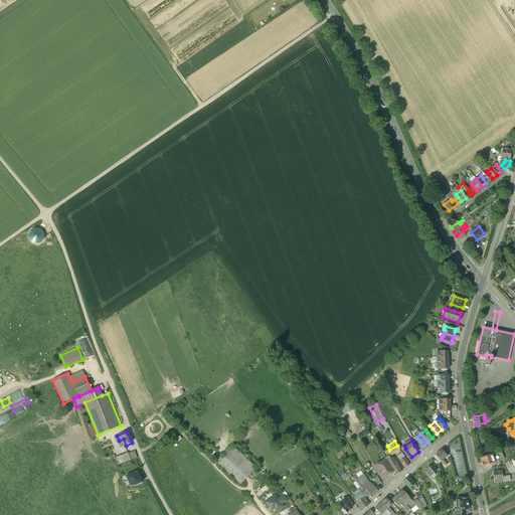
[(397,446),(389,450),(392,454),(399,450),(397,446)]
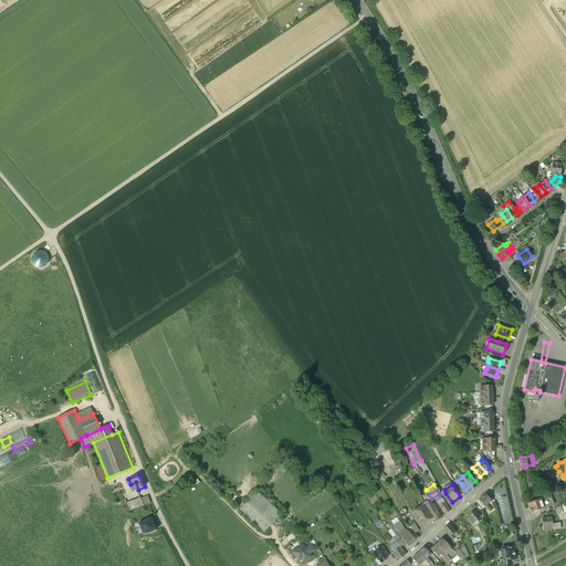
[(281,515),(257,492),(239,511),(264,534),(281,515)]
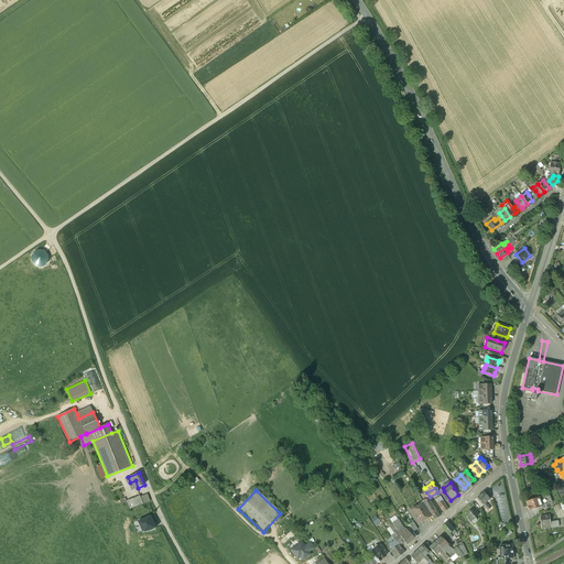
[(451,500),(444,491),(442,494),(446,502),(451,500)]
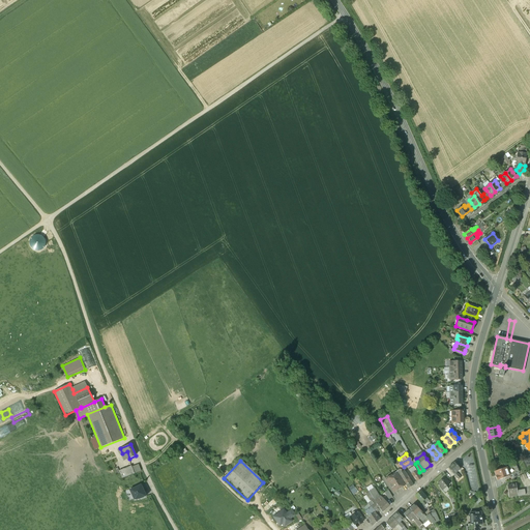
[(454,463),(448,468),(453,474),(455,473),(461,469),(454,463)]
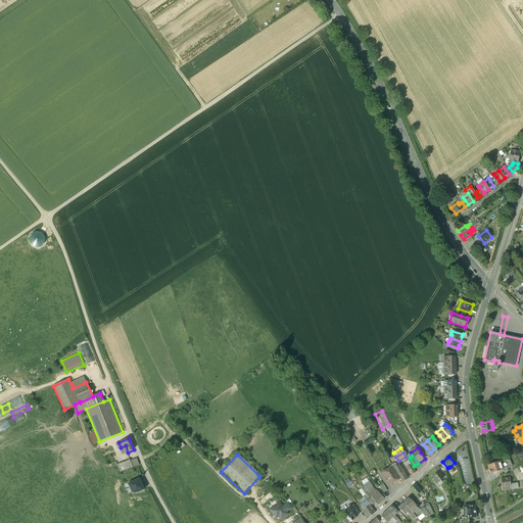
[(137,458),(130,461),(133,467),(139,465),(137,458)]
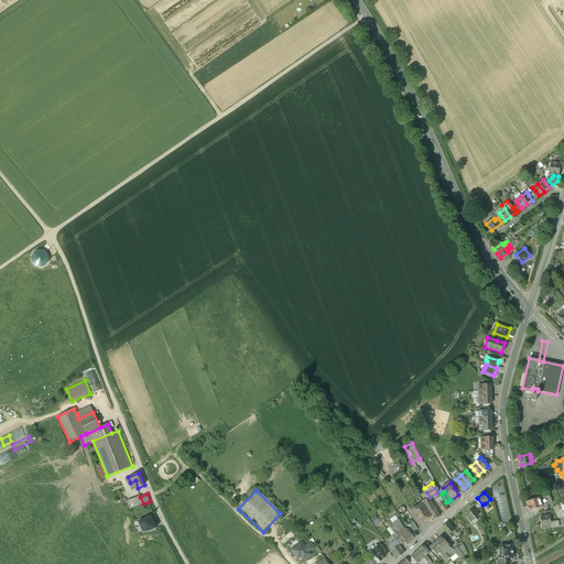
[(549,494),(539,498),(542,507),(552,502),(549,494)]
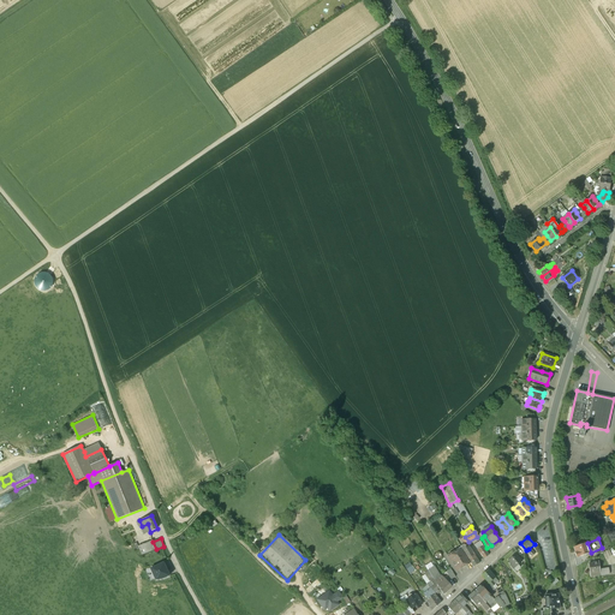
[(153,541),(144,543),(148,553),(156,549),(153,542),(153,541)]
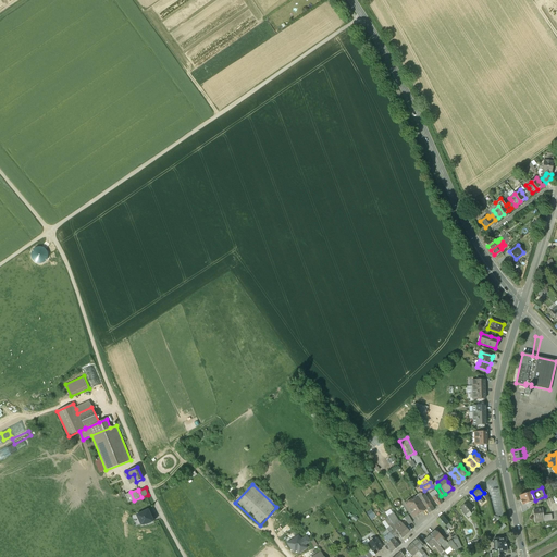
[(532,492),(519,496),(521,500),(521,502),(522,505),(527,504),(535,500),(532,492)]
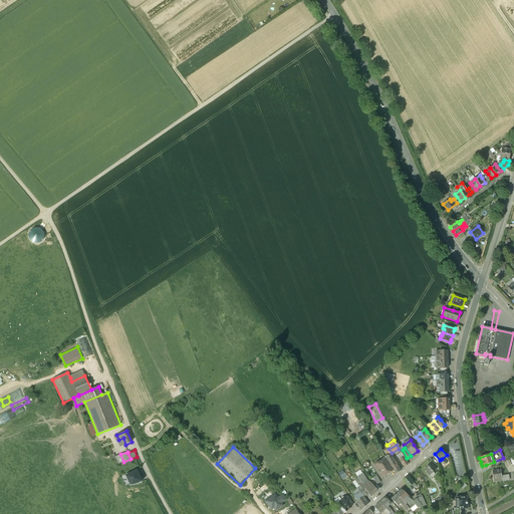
[(391,457),(387,460),(392,467),(397,464),(393,458),(391,457)]
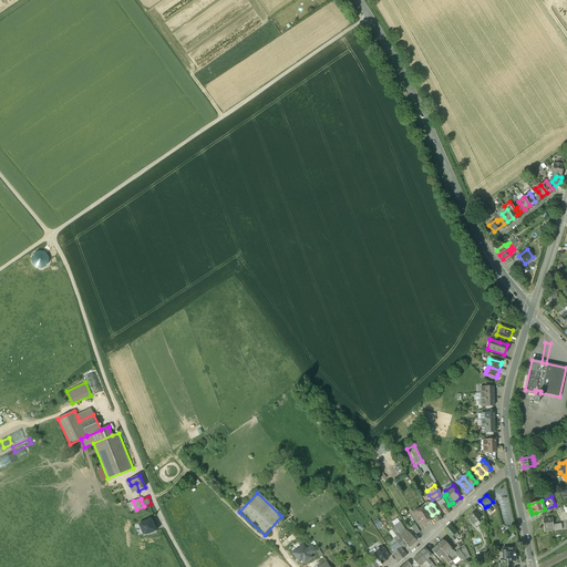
[(445,504),(440,506),(442,508),(446,515),(451,512),(445,504)]
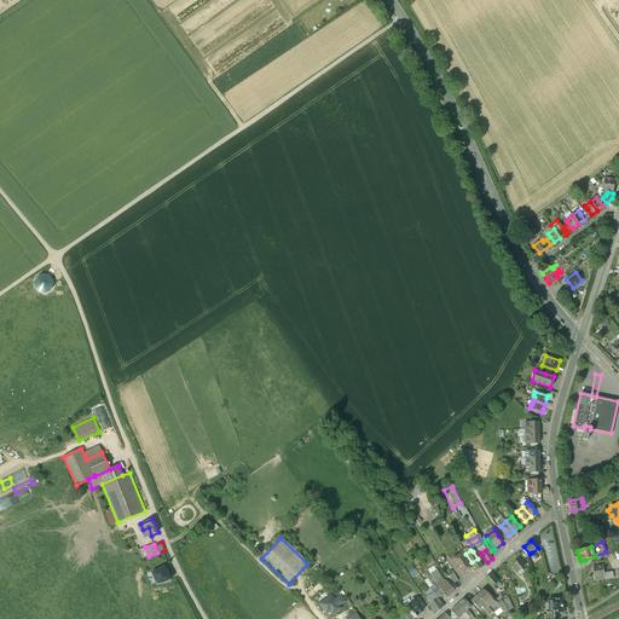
[(464,553),(452,561),(460,574),(474,567),(472,562),(466,554),(464,553)]
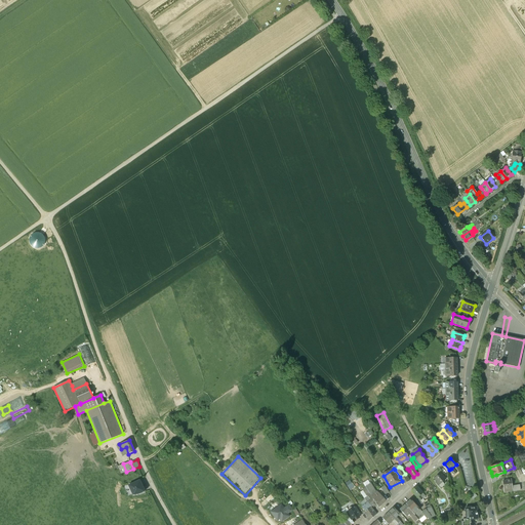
[(405,474),(400,477),(402,481),(404,484),(409,481),(405,474)]
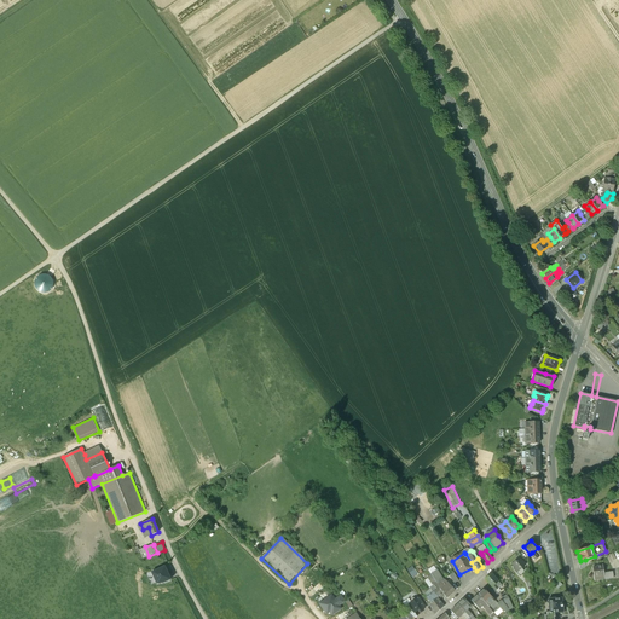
[(519,559),(512,565),(515,568),(514,570),(516,573),(525,566),(519,559)]
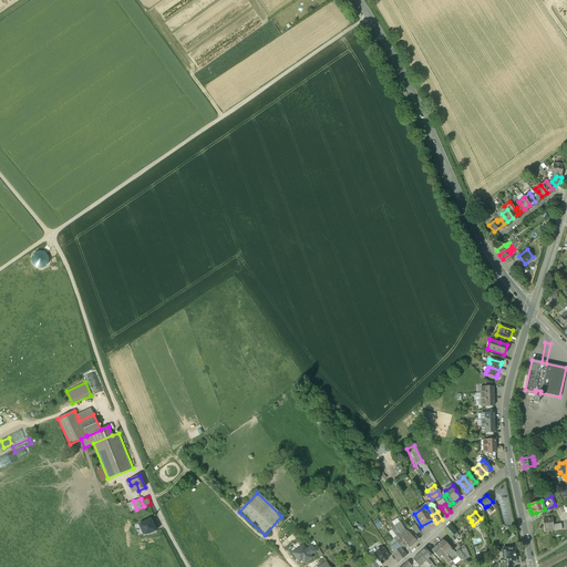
[(552,518),(547,518),(547,519),(543,521),(545,532),(562,529),(560,524),(553,525),(552,518)]
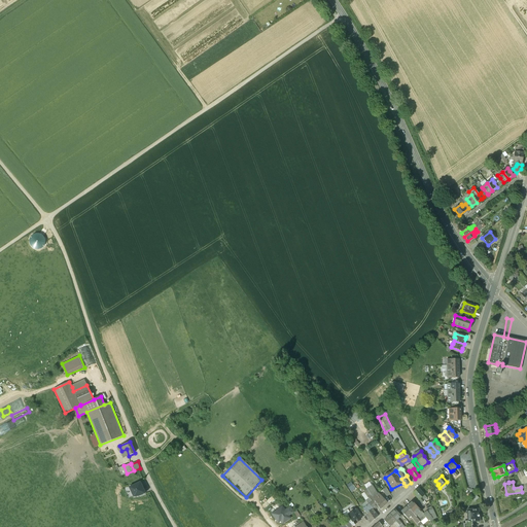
[(145,493),(140,483),(130,488),(135,498),(145,493)]
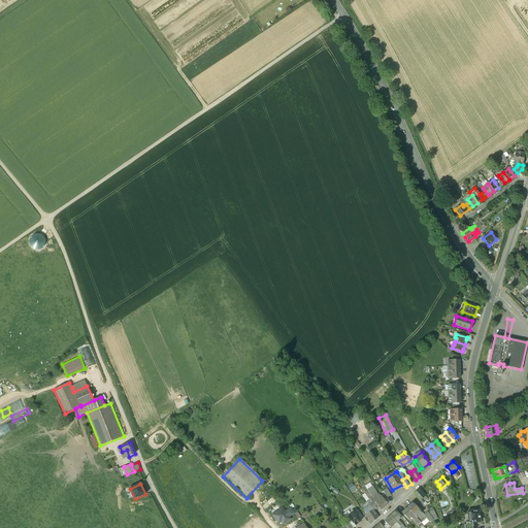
[(381,502),(376,497),(375,497),(375,496),(377,495),(372,487),(367,490),(368,490),(372,496),(374,501),(380,508),(381,510),(385,507),(381,502)]
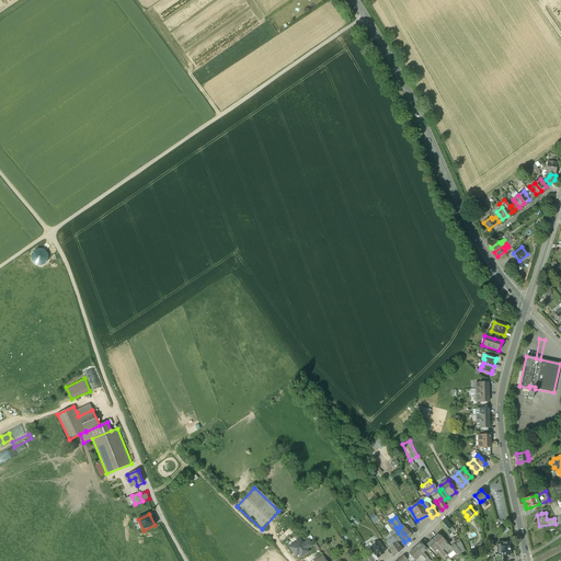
[(397,534),(398,533),(391,521),(387,524),(388,525),(385,527),(392,538),(393,537),(396,535),(396,534),(397,533),(397,534)]
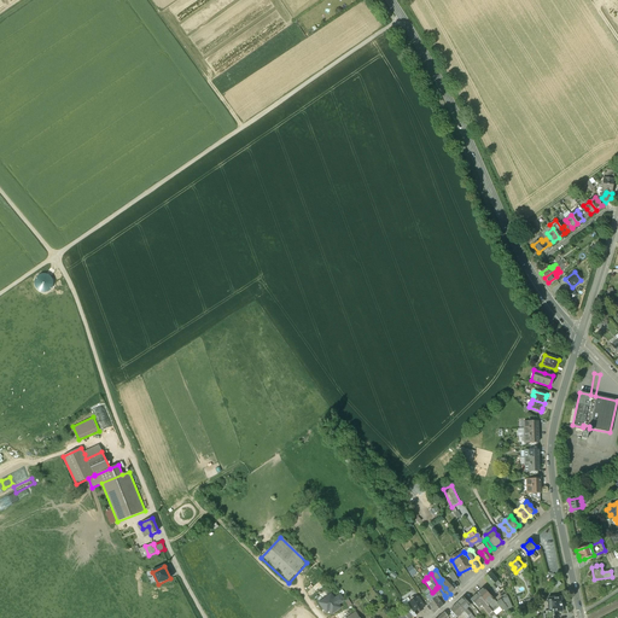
[(501,586),(490,573),(484,578),(494,590),(501,586)]
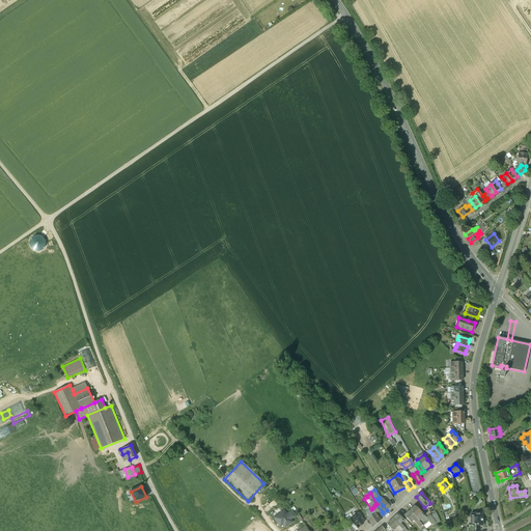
[(390,506),(382,497),(379,500),(383,505),(387,510),(390,506)]
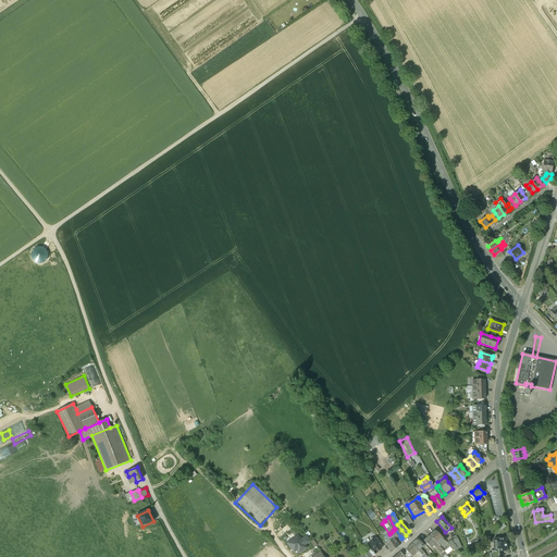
[(394,530),(394,529),(393,530),(393,531),(391,533),(393,537),(390,540),(390,542),(394,539),(395,540),(400,536),(395,529),(394,530)]
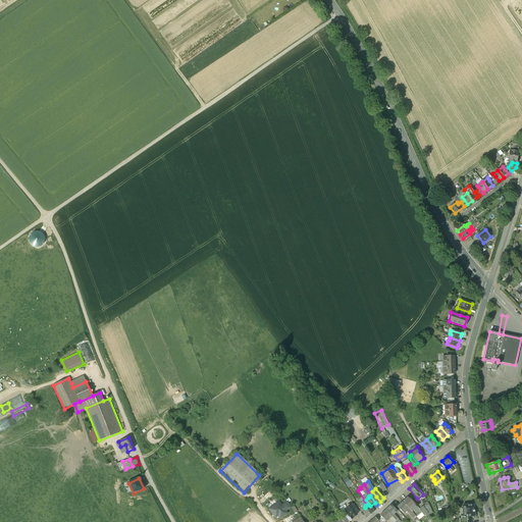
[(419,509),(408,497),(403,502),(413,513),(416,517),(422,513),(419,509)]
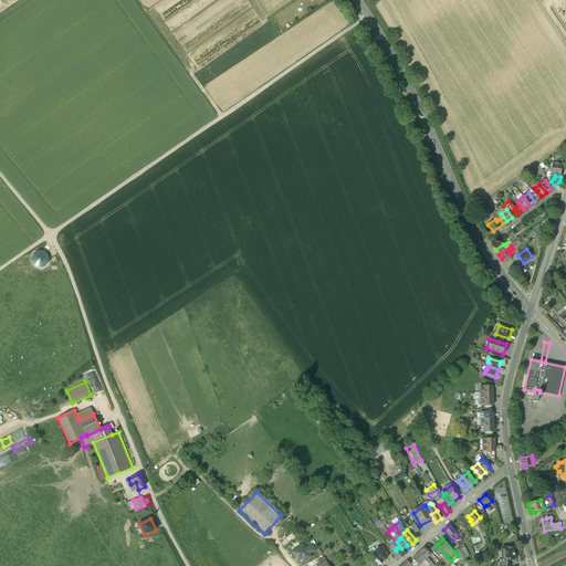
[(397,542),(396,543),(389,547),(394,553),(396,551),(396,548),(399,546),(397,542)]
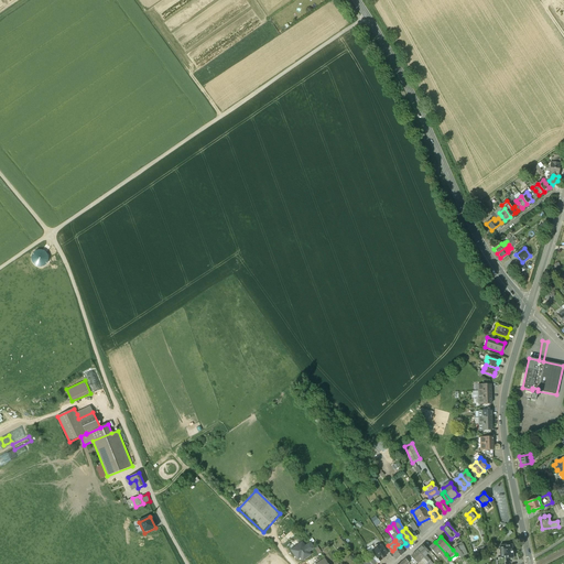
[(304,561),(313,554),(311,551),(315,548),(311,541),(306,544),(303,541),(291,549),(299,560),(302,557),(304,561)]
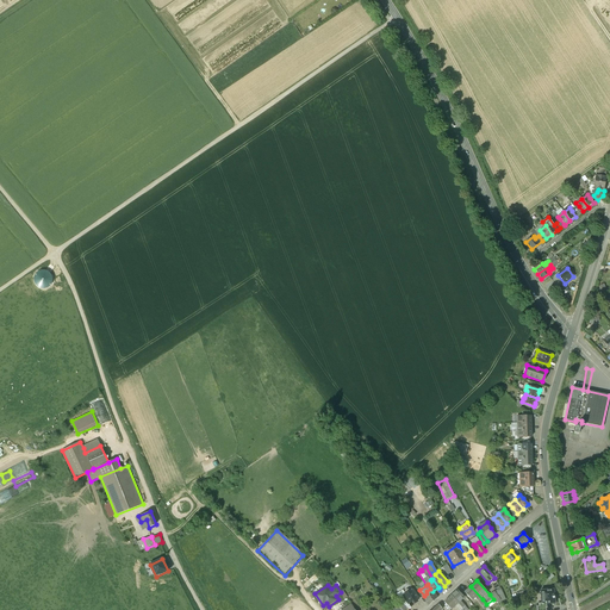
[(483,599),(471,586),(464,592),(471,599),(475,596),(475,598),(479,602),(483,599)]
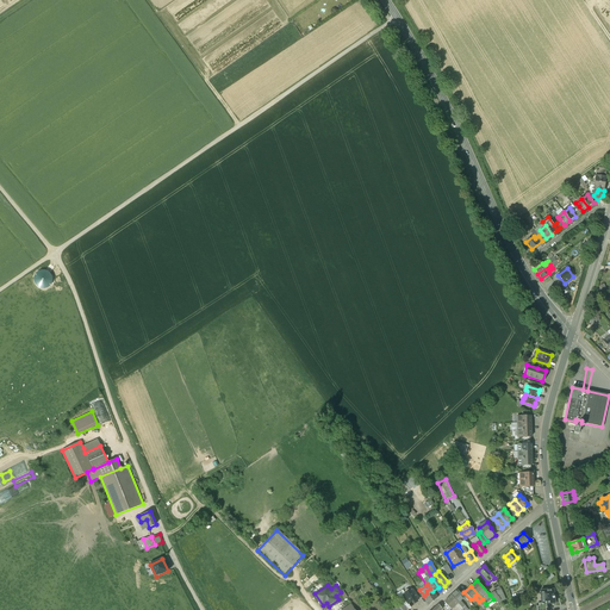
[(490,595),(493,599),(496,603),(500,601),(502,602),(505,599),(499,587),(490,595)]
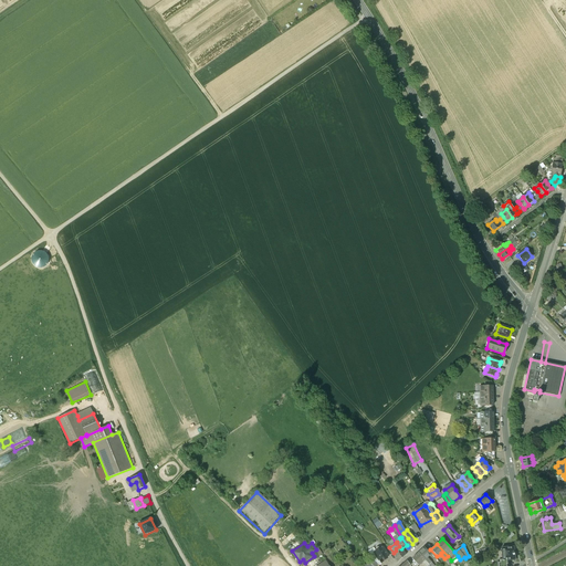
[(383,547),(380,548),(379,547),(378,546),(376,547),(375,549),(376,551),(375,552),(374,553),(377,557),(378,561),(379,561),(383,557),(384,559),(386,559),(387,557),(386,556),(386,554),(387,554),(383,547)]
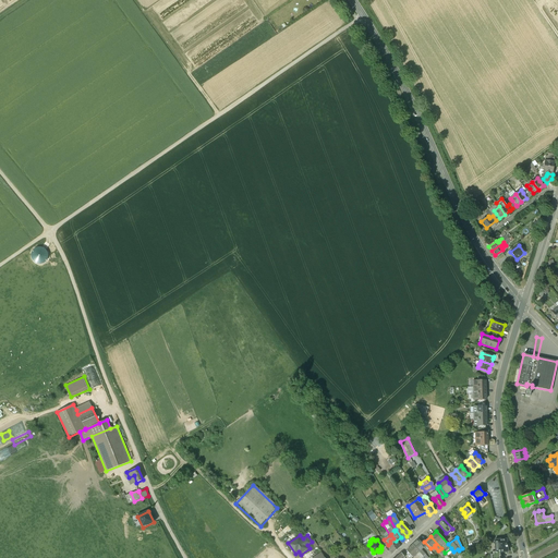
[(367,540),(362,544),(367,552),(372,549),(368,545),(370,544),(367,540)]
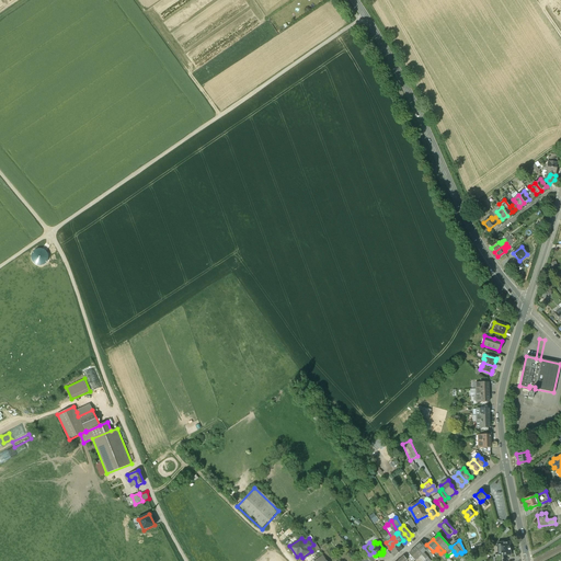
[(397,542),(392,546),(399,553),(402,550),(398,544),(397,542)]
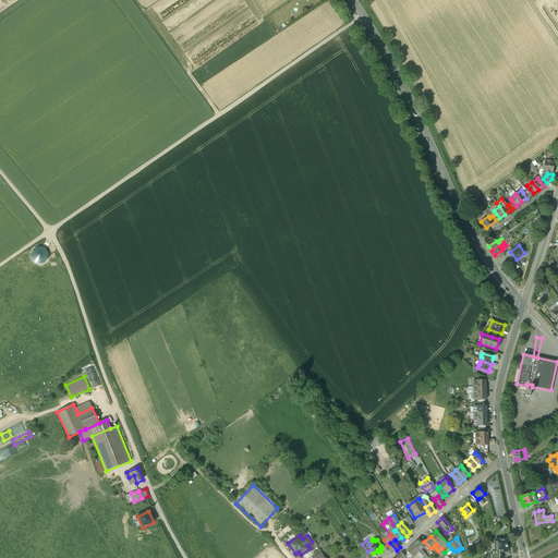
[(425,546),(419,540),(412,545),(419,553),(421,550),(425,546)]
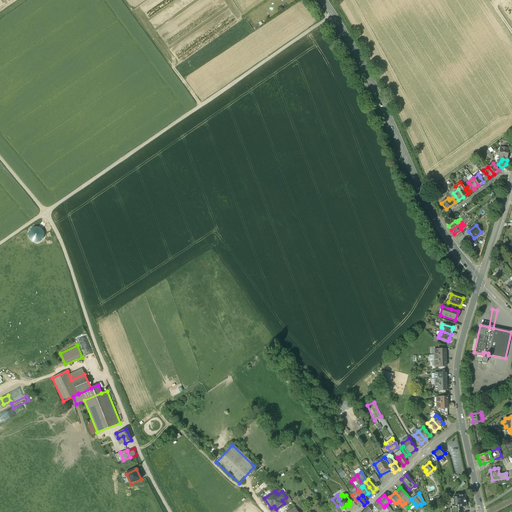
[(465,495),(454,496),(455,506),(452,506),(452,508),(450,508),(450,511),(458,511),(459,507),(466,506),(465,502),(466,502),(466,499),(465,499),(465,495)]
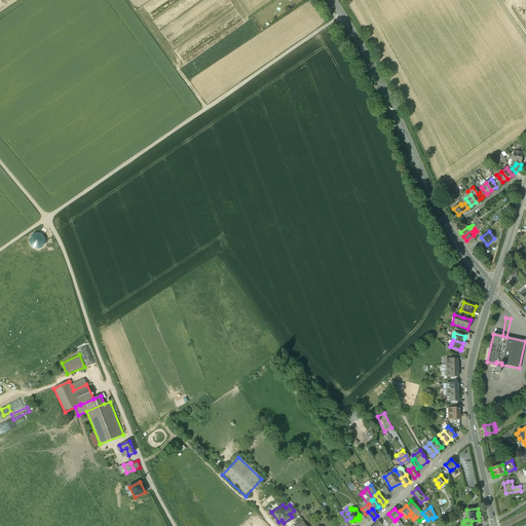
[(374,519),(368,512),(366,514),(365,514),(367,518),(370,522),(374,519)]
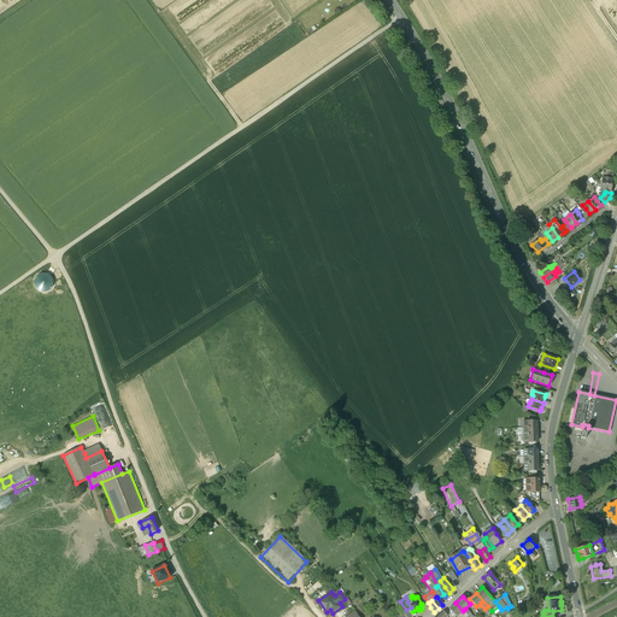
[(463,611),(456,603),(450,609),(457,616),(460,612),(463,611)]
